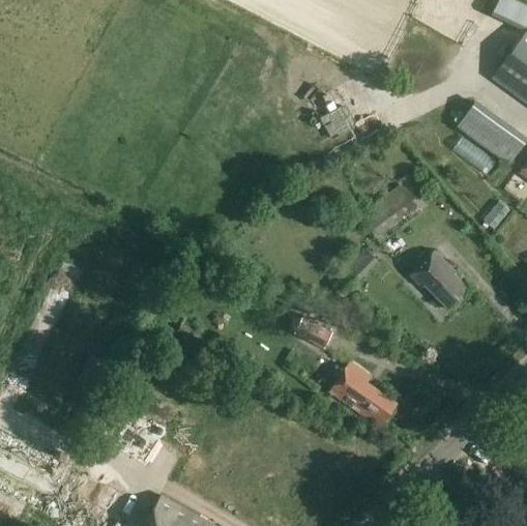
[(526,37),(496,81),(526,103),(526,37)]
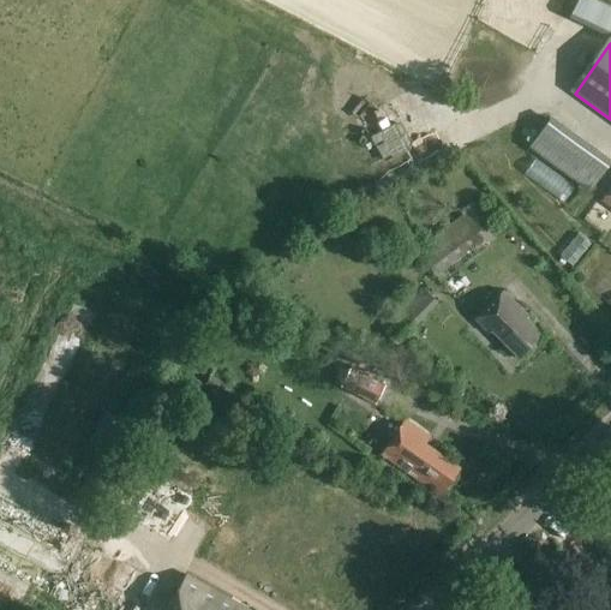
[(513,124),(525,139),(551,120),(538,103),(513,124)]
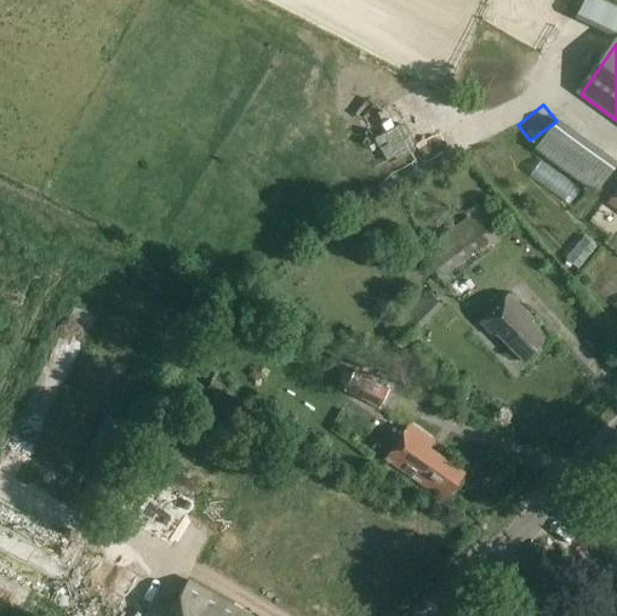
[(559,118),(533,147),(589,198),(616,169),(559,118)]
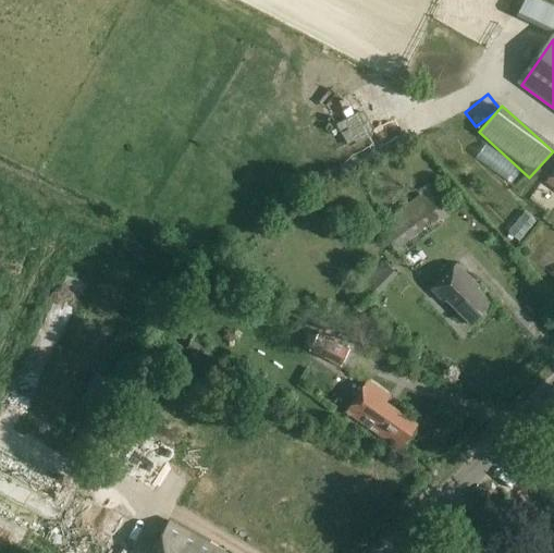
[(435,192),(382,231),(401,256),(443,225),(435,216),(446,208),(435,192)]
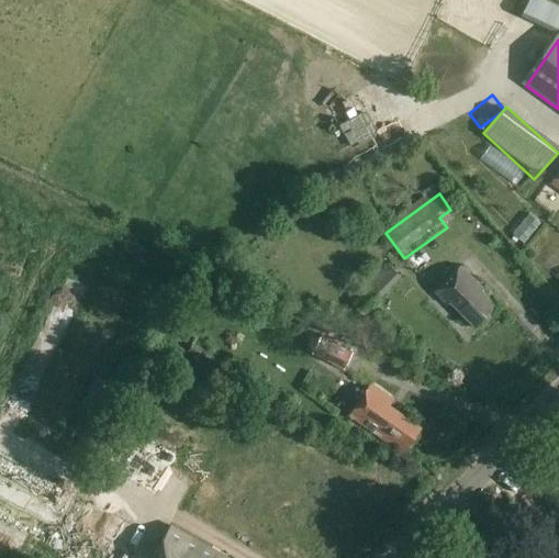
[(406,282),(392,268),(355,304),(369,320),(406,282)]
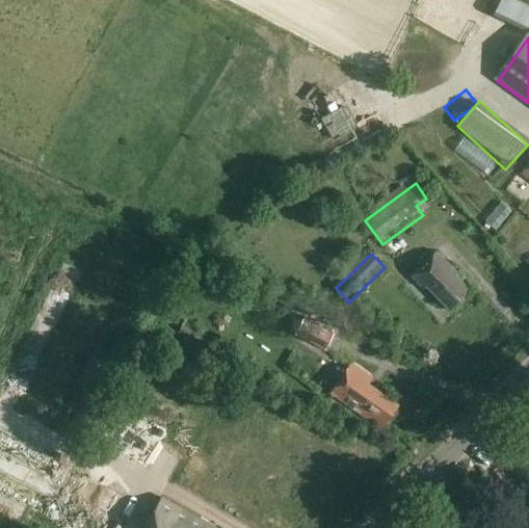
[(451,312),(472,291),(460,280),(459,273),(440,254),(414,280),(424,290),(429,290),(451,312)]
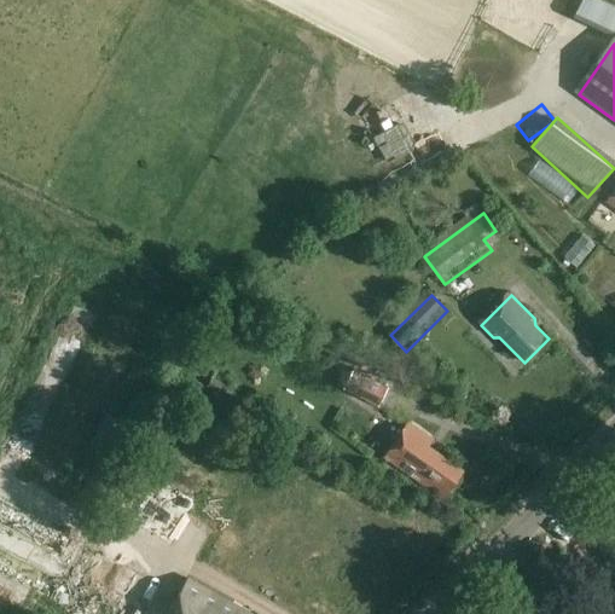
[(0,451),(19,459),(79,325),(54,314),(7,420),(0,435),(0,451)]
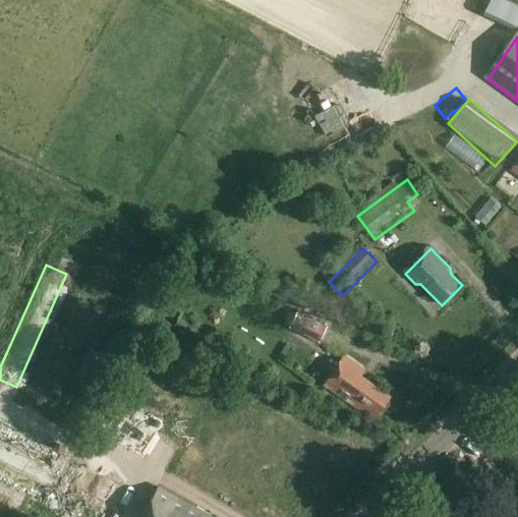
[(101,316),(113,281),(89,272),(83,284),(81,283),(72,306),(101,316)]
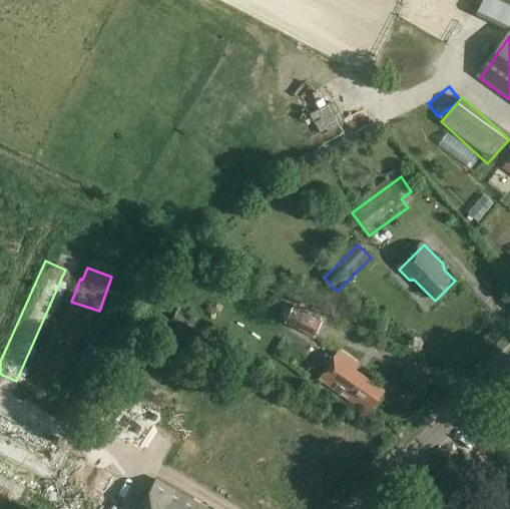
[(295,313),(287,329),(317,344),(325,328),(295,313)]
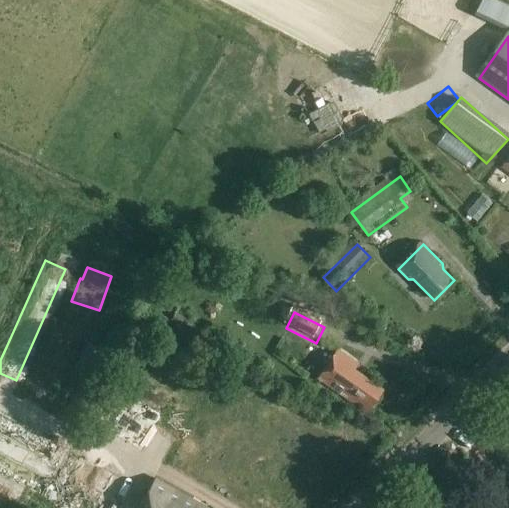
[(70,351),(75,368),(96,362),(91,345),(70,351)]
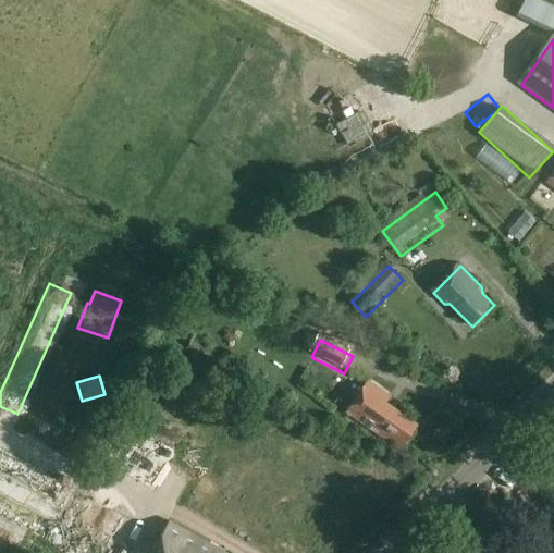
[(403,452),(419,428),(388,406),(392,401),(370,385),(349,415),(403,452)]
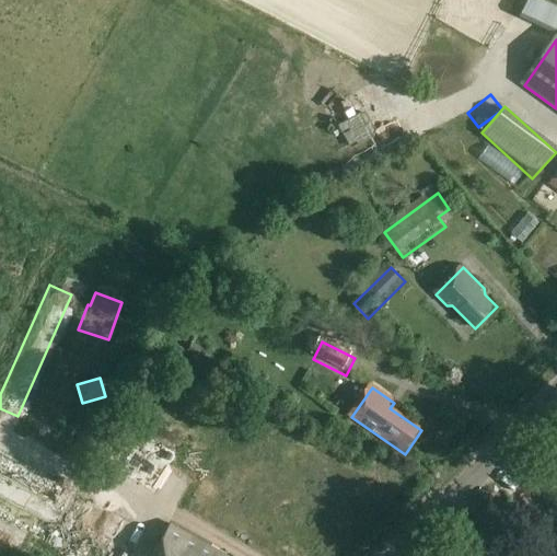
[(113,476),(154,495),(171,456),(167,455),(176,432),(152,423),(144,441),(157,447),(146,471),(120,460),(113,476)]
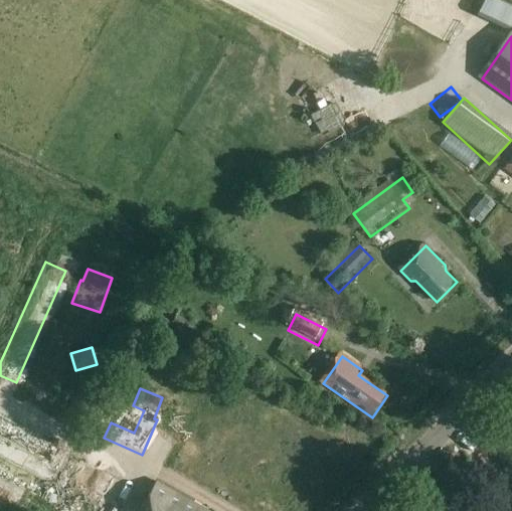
[(0,419),(0,483),(49,504),(71,450),(0,419)]
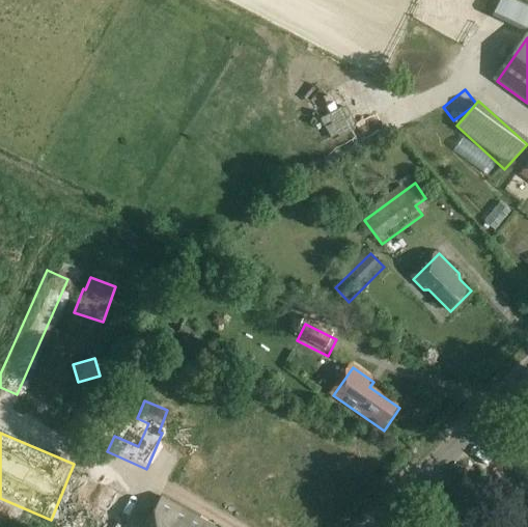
[(195,486),(201,472),(190,467),(184,480),(195,486)]
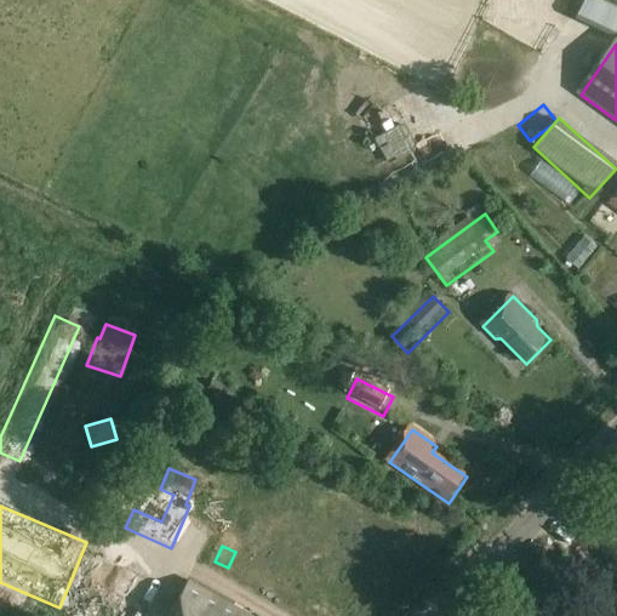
[(84,555),(62,615),(158,615),(140,609),(150,580),(84,555)]
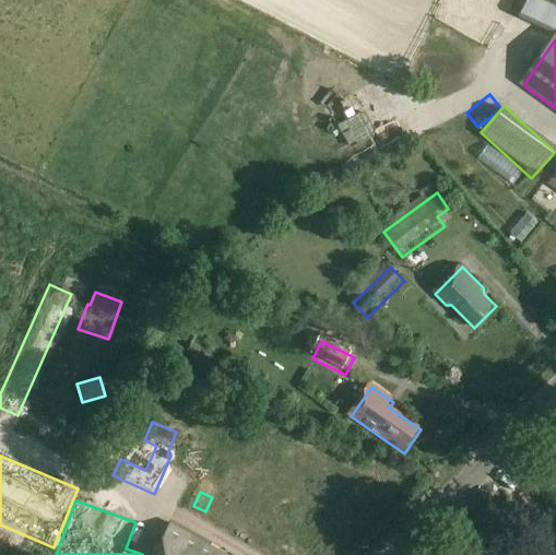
[(225,554),(172,526),(155,554),(225,554)]
